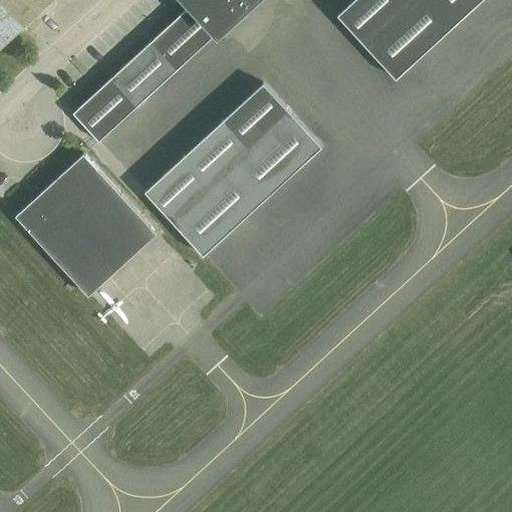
[(0,47),(51,0),(0,0),(0,47)]
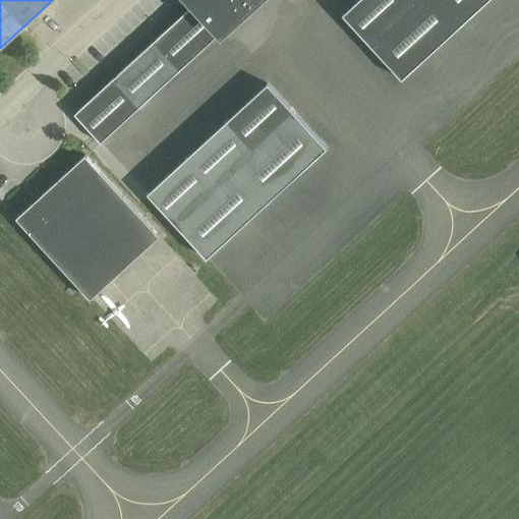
[(111,80),(72,116),(98,145),(137,109),(177,72),(218,35),(254,1),(255,0),(186,0),(192,6),(191,6),(151,44),(111,80)]
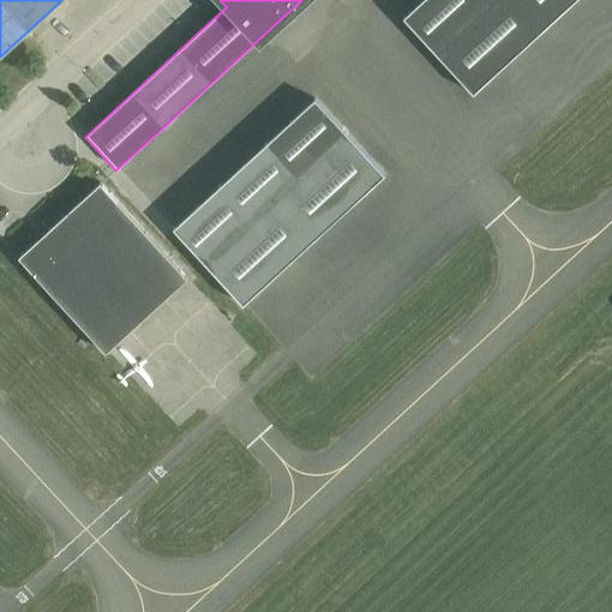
[(421,0),(401,19),(431,53),(471,96),(541,31),(575,0),(421,0)]
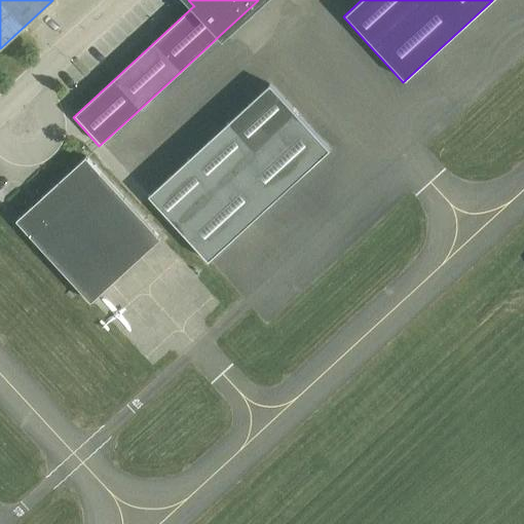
[(186,160),(146,197),(174,227),(206,262),(266,207),(328,151),(294,115),(267,86),(227,123),(186,160)]
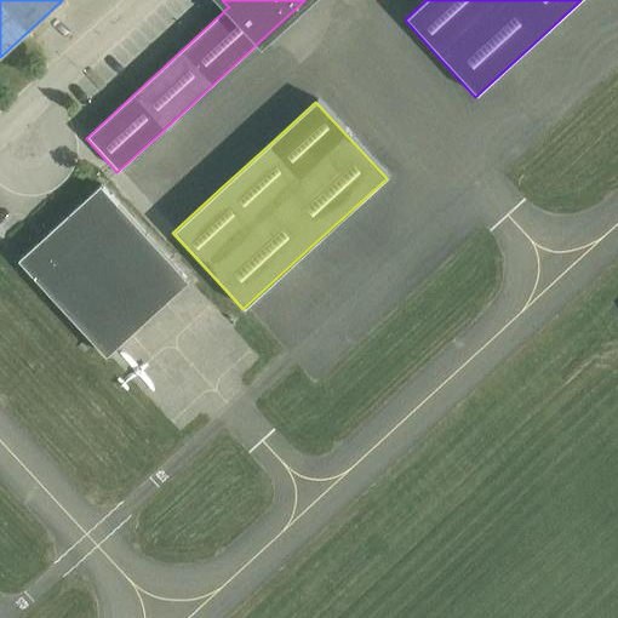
[(186,282),(98,187),(16,262),(104,358),(186,282)]
